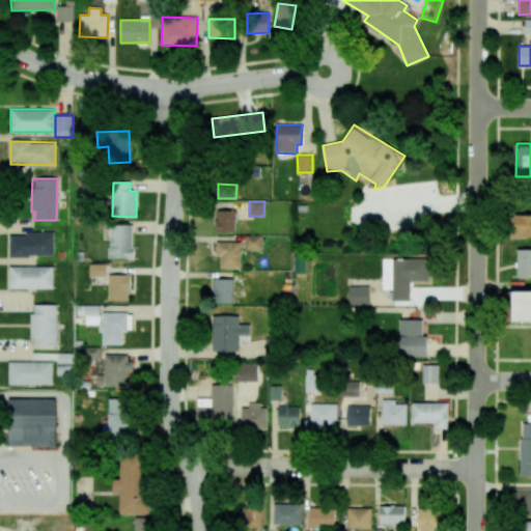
[(235,232),(235,211),(218,211),(217,231),(235,232)]
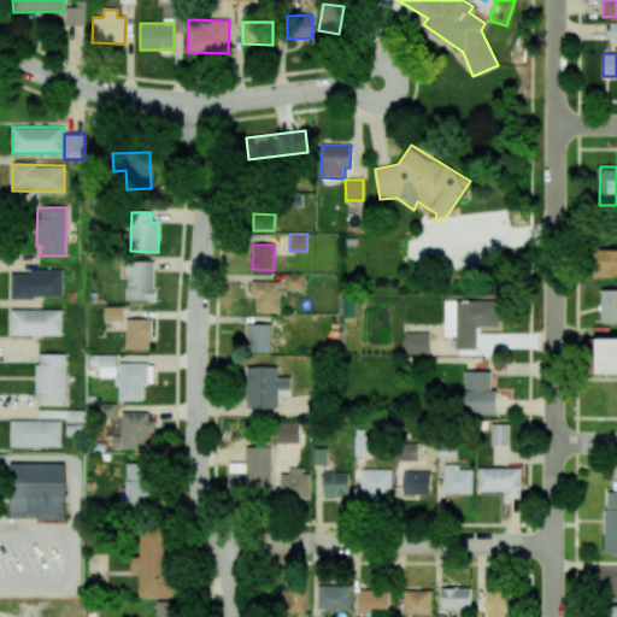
[(616,276),(616,250),(598,250),(599,264),(593,264),(593,276),(616,276)]
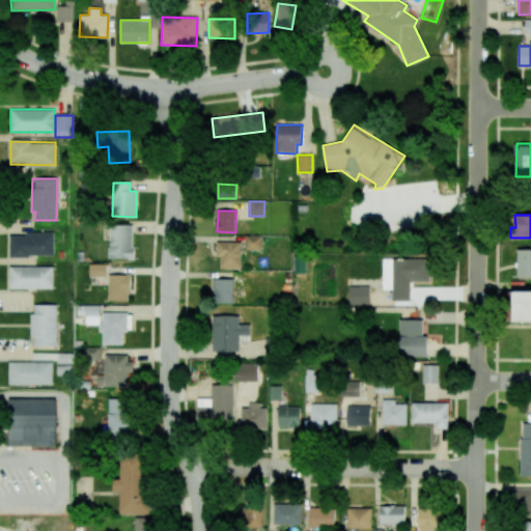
[(134,225),(110,225),(109,258),(133,258),(134,225)]
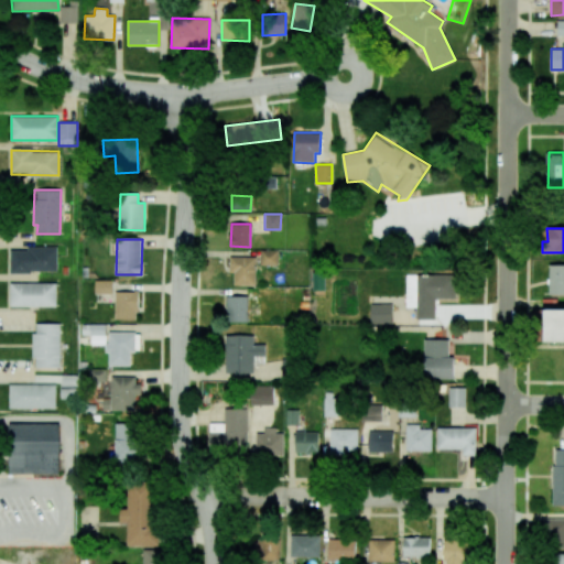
[(57,247),(26,247),(26,250),(10,250),(10,271),(57,272),(57,247)]
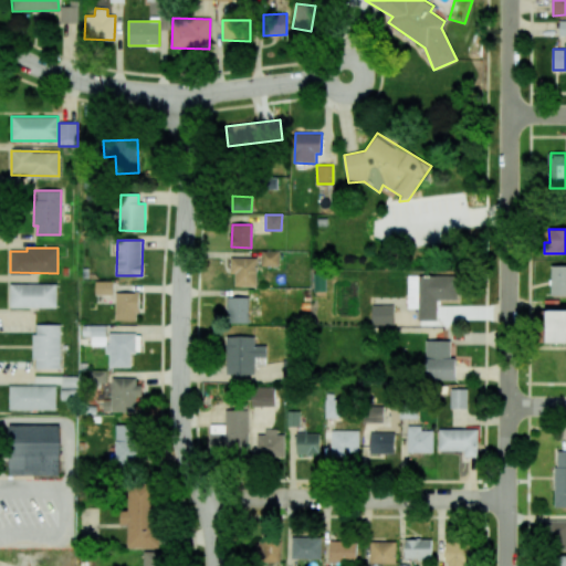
[(262,251),(262,266),(279,265),(279,251),(262,251)]
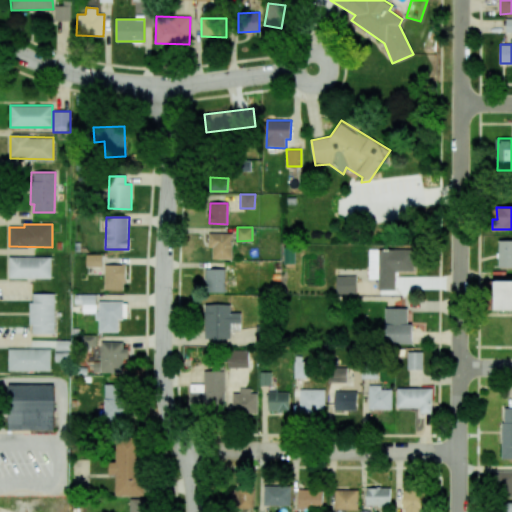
[(212,258),(232,259),(232,233),(208,233),(208,248),(213,248),(212,258)]
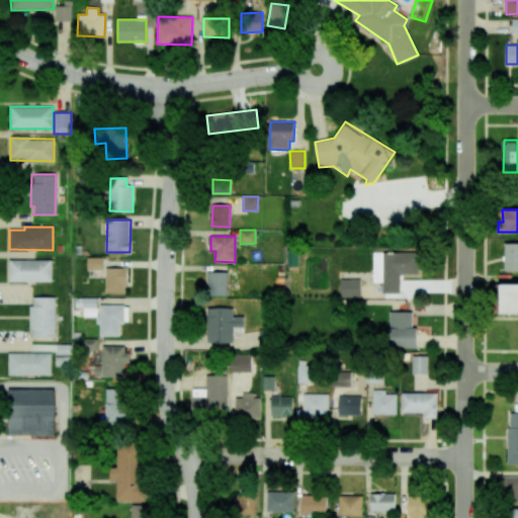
[(517,269),(517,243),(505,243),(504,270),(517,269)]
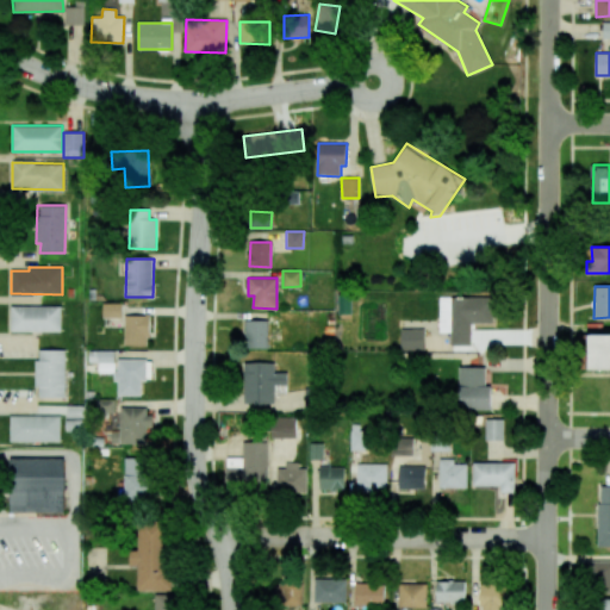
[(338,315),(352,313),(352,292),(338,293),(338,315)]
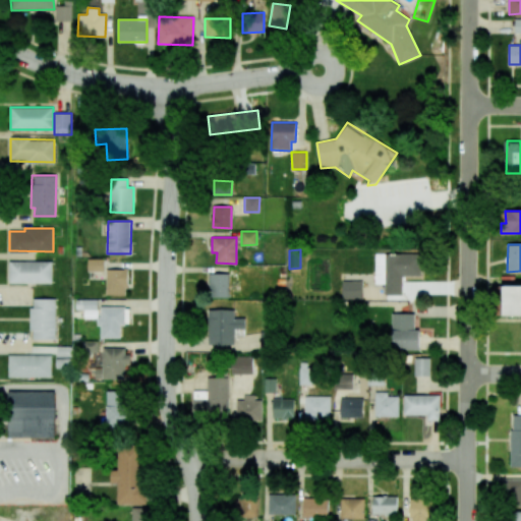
[(374,284),(385,284),(385,295),(402,295),(402,276),(422,276),(422,253),(375,253),(374,284)]
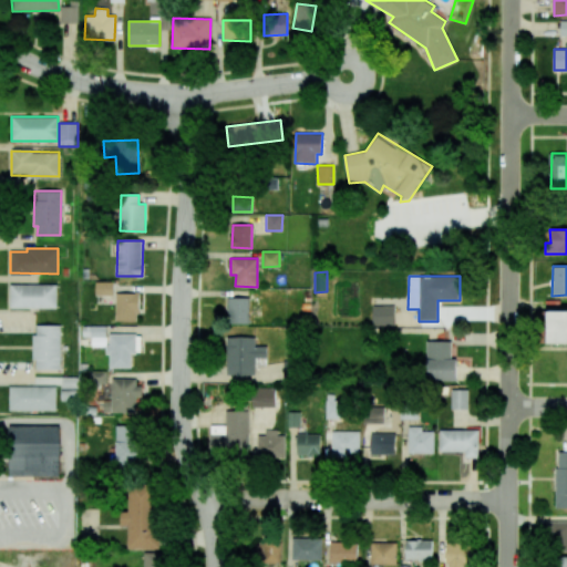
[(96,296),(113,296),(113,281),(96,281),(96,296)]
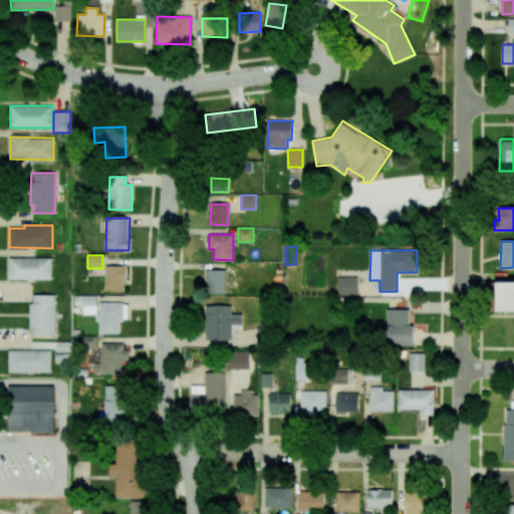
[(51,257),(9,257),(9,279),(50,279),(51,257)]
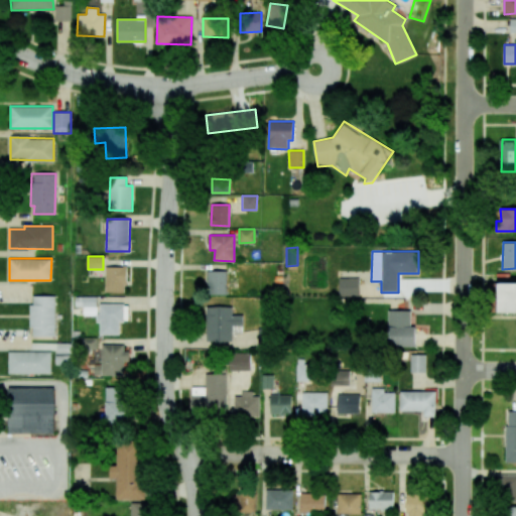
[(106,266),(105,292),(126,292),(126,267),(106,266)]
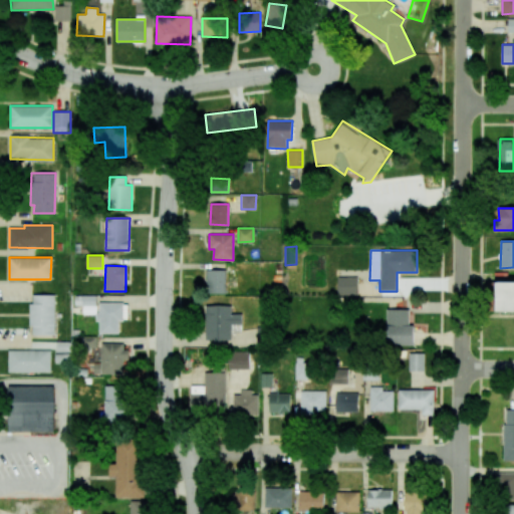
[(226,293),(226,270),(207,269),(207,293),(226,293)]
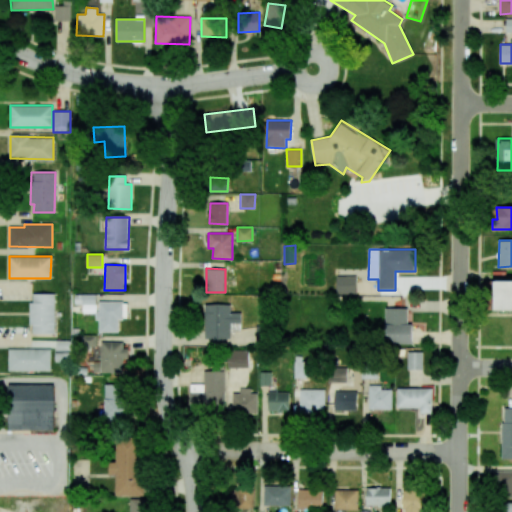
[(336,294),(356,294),(356,276),(337,276),(336,294)]
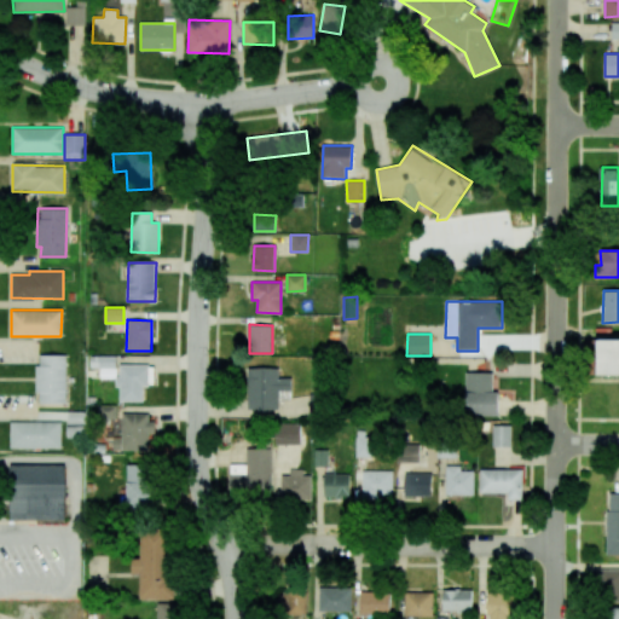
[(599,375),(618,375),(618,339),(599,339),(599,375)]
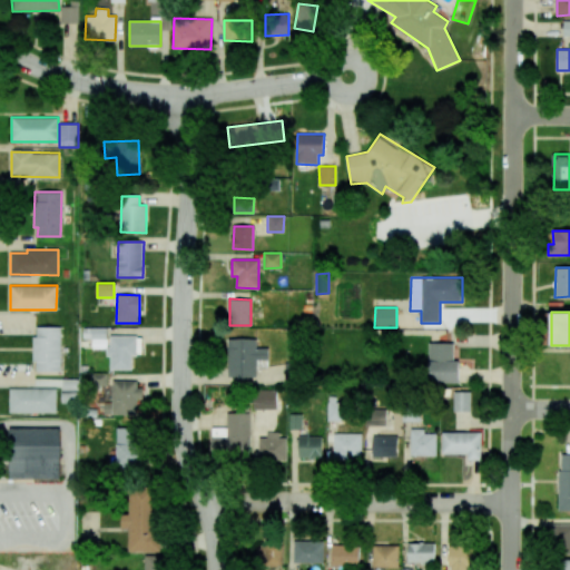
[(60,327),(35,326),(33,362),(37,362),(36,371),(60,372),(60,327)]
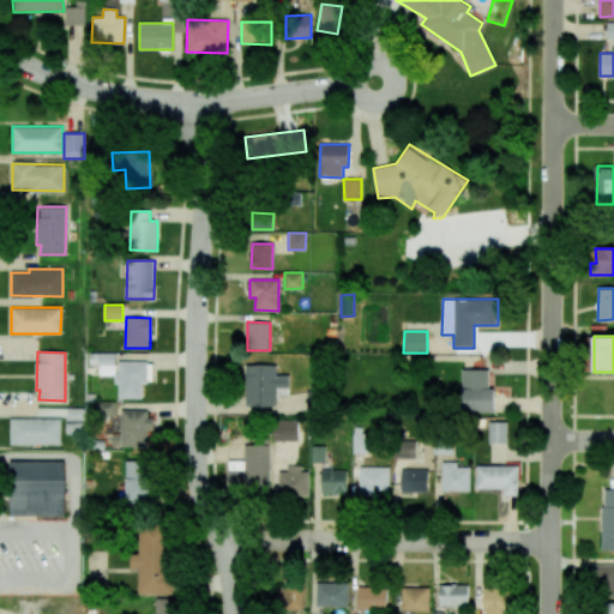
[(146,361),(116,362),(118,398),(143,397),(143,384),(146,384),(146,361)]
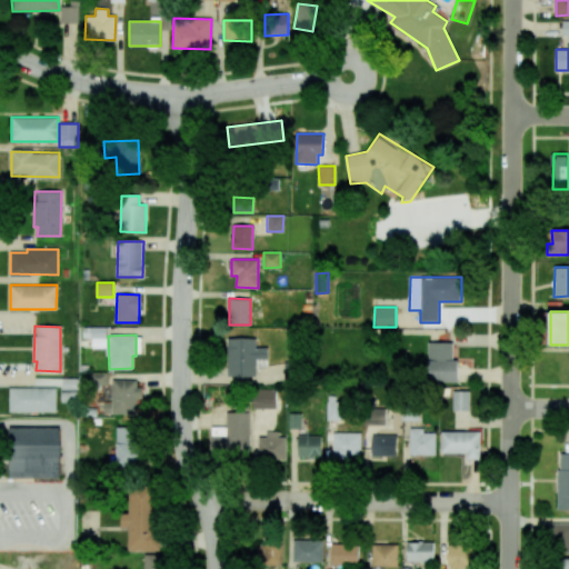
[(228,376),(256,377),(256,359),(268,359),(268,347),(256,347),(256,338),(228,338),(228,376)]
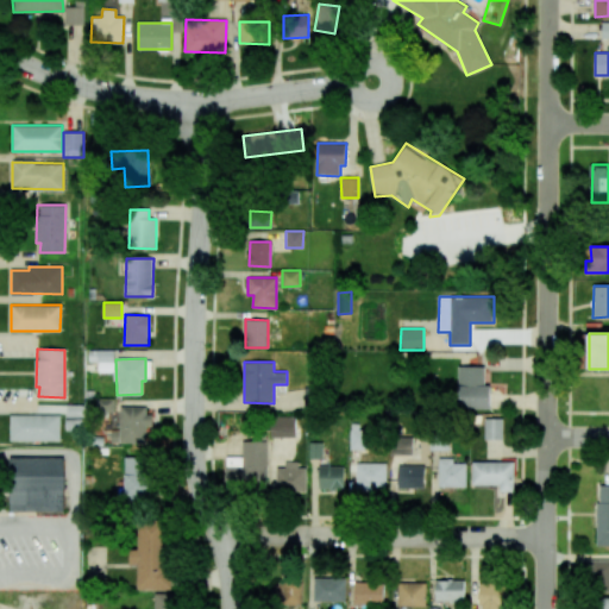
[(484,366),(458,366),(458,409),(490,409),(490,385),(484,385),(484,366)]
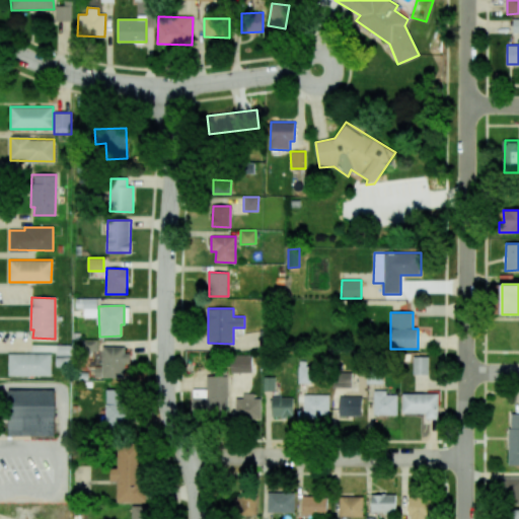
[(97,340),(85,340),(85,351),(97,351),(97,340)]
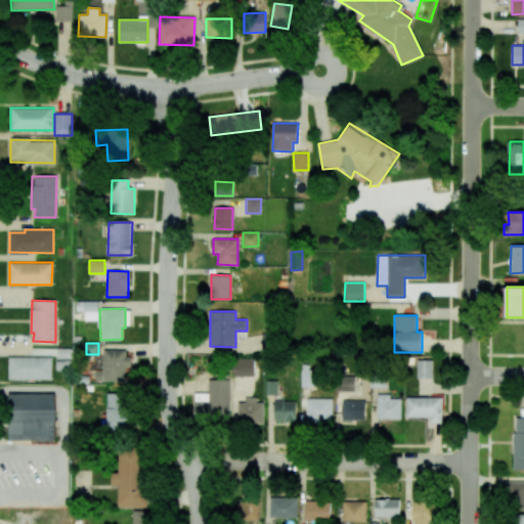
[(130,350),(103,350),(102,381),(129,382),(130,350)]
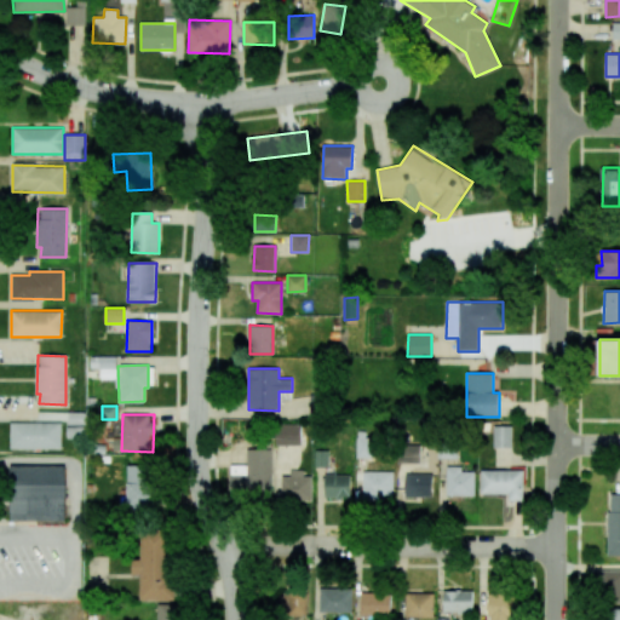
[(11,449),(62,448),(61,422),(11,424),(11,449)]
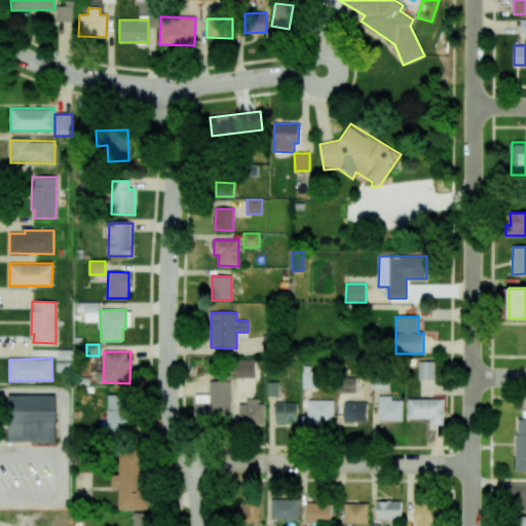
[(255,378),(255,360),(234,360),(234,377),(255,378)]
